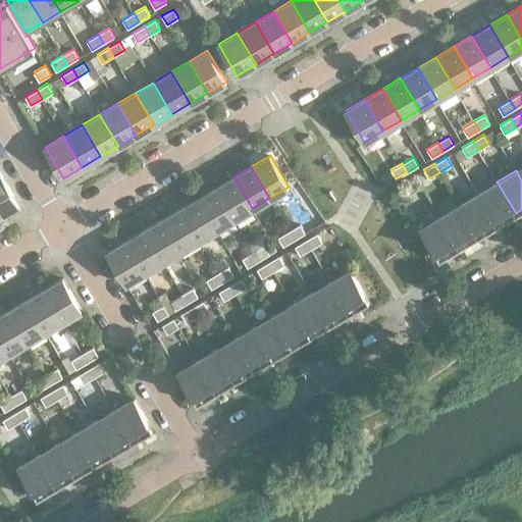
[(19,204),(1,172),(0,172),(0,211),(1,214),(19,204)]
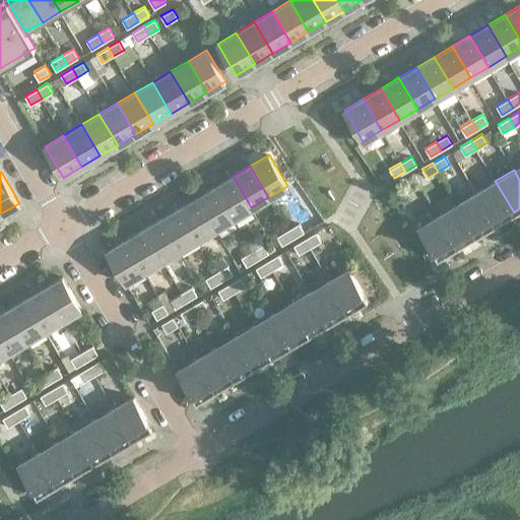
[(419,183),(414,174),(403,180),(408,189),(419,183)]
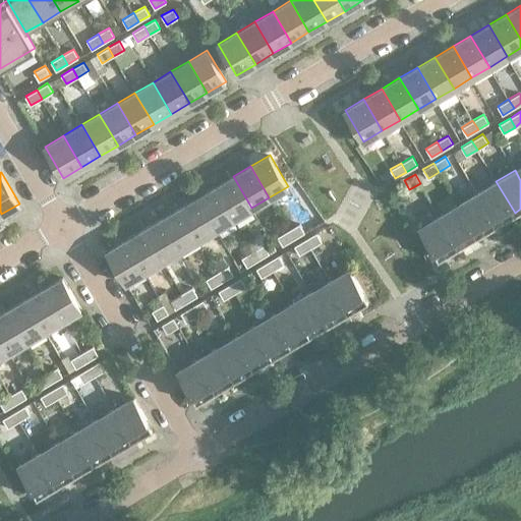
[(251,208),(233,176),(215,187),(233,219),(251,208)]
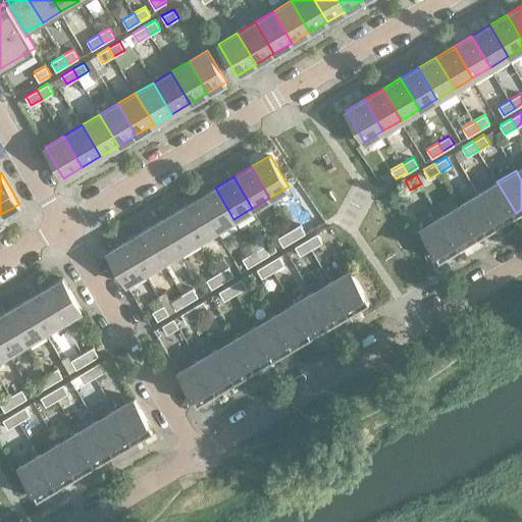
[(516,213),(497,181),(478,193),(497,224),(516,213)]
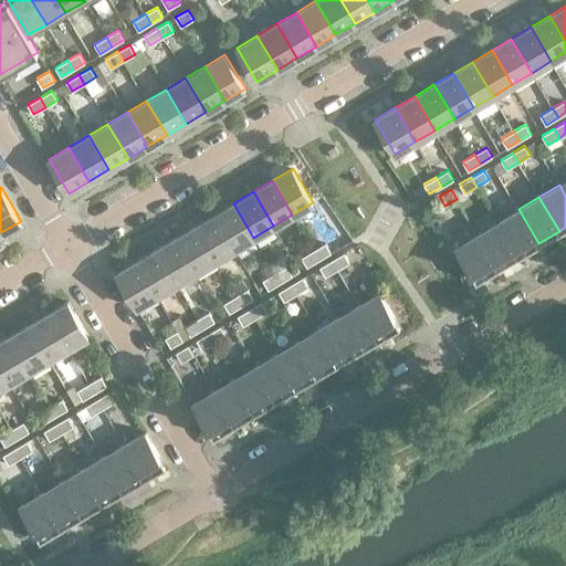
[(253,238),(233,203),(213,215),(234,249),(253,238)]
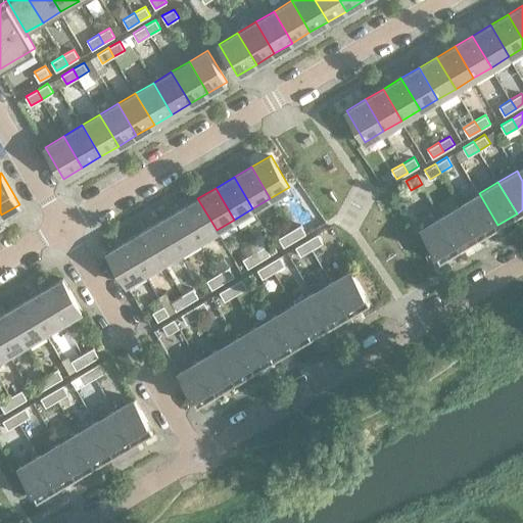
[(497,225),(479,193),(460,204),(479,236),(497,225)]
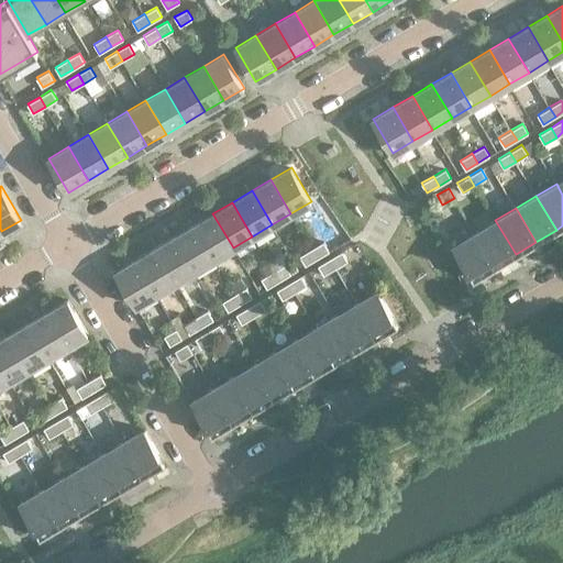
[(233,247),(212,213),(194,225),(213,260),(233,247)]
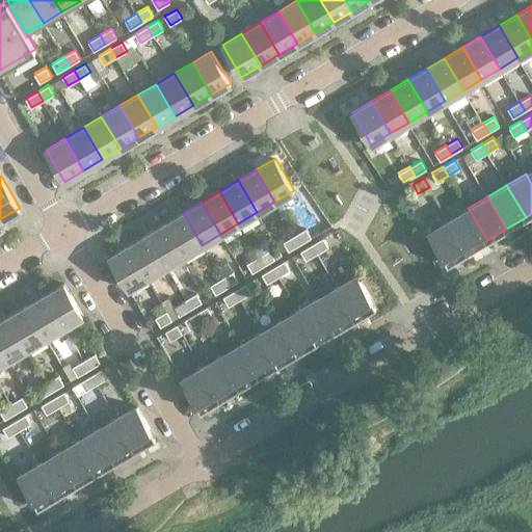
[(487,240),(468,208),(449,219),(468,251),(487,240)]
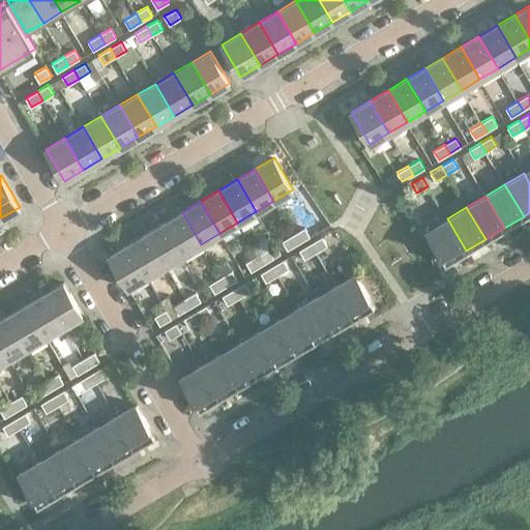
[(201,244),(182,212),(164,223),(183,255),(201,244)]
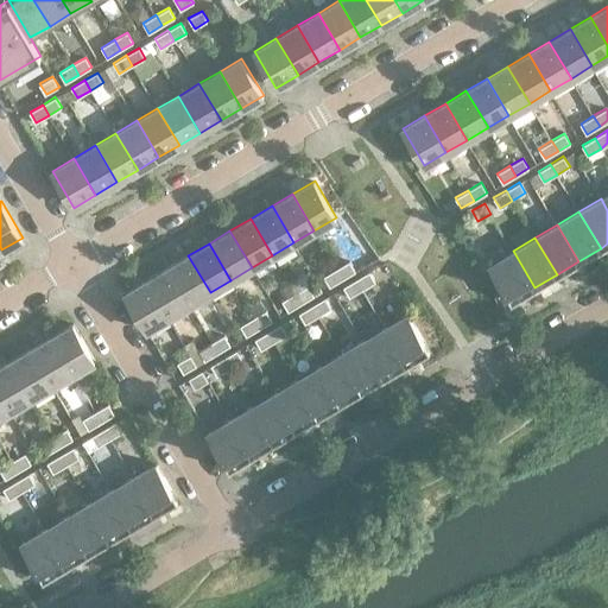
[(534,287),(513,251),(489,265),(512,302),(534,287)]
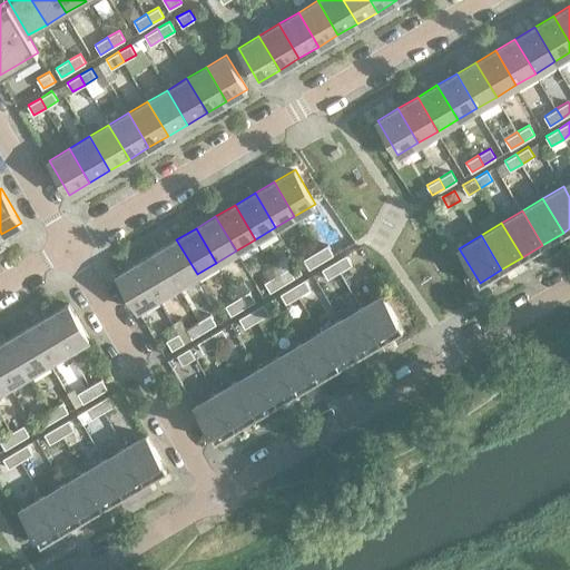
[(197,274),(176,239),(157,251),(177,285),(197,274)]
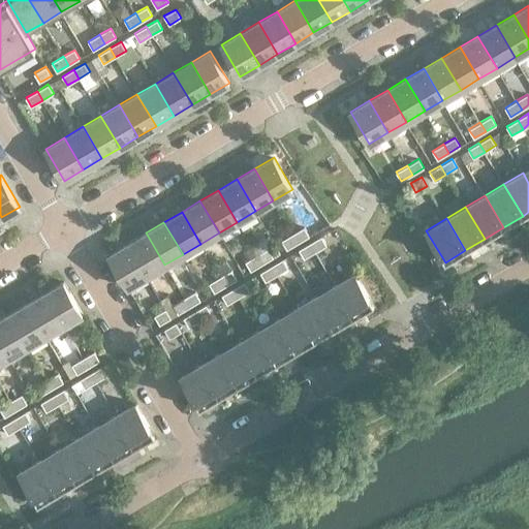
[(304,226),(292,234),(298,242),(309,236),(304,226)]
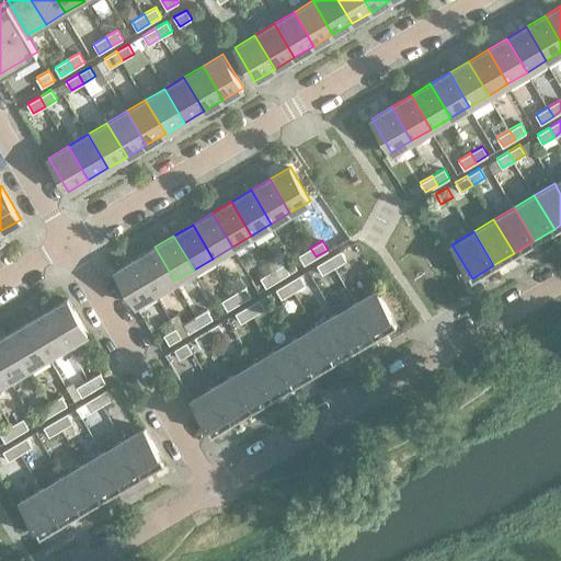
[(174,281),(155,247),(135,259),(156,293),(174,281)]
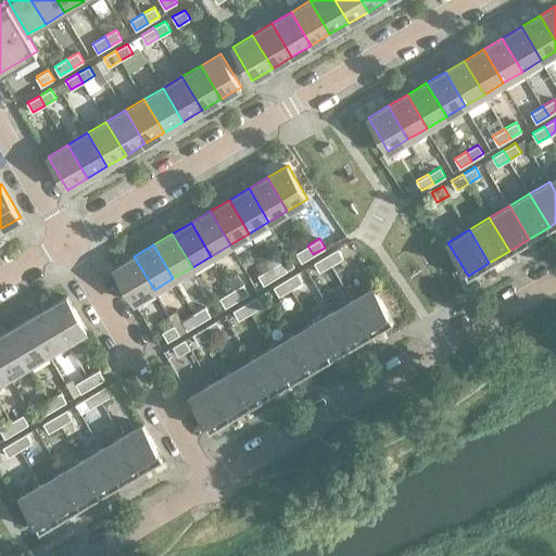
[(313,254),(307,245),(295,252),(302,262),(313,254)]
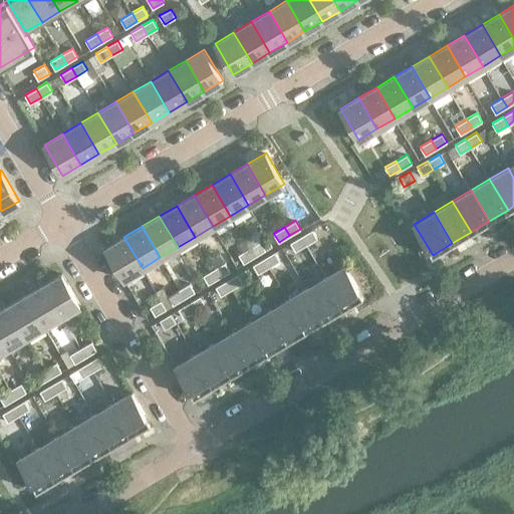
[(315,235),(312,229),(301,236),(306,245),(317,238),(315,235)]
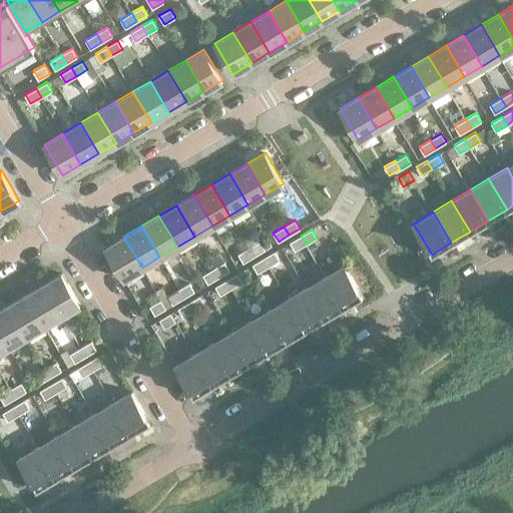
[(306,244),(301,235),(290,241),(295,250),(306,244)]
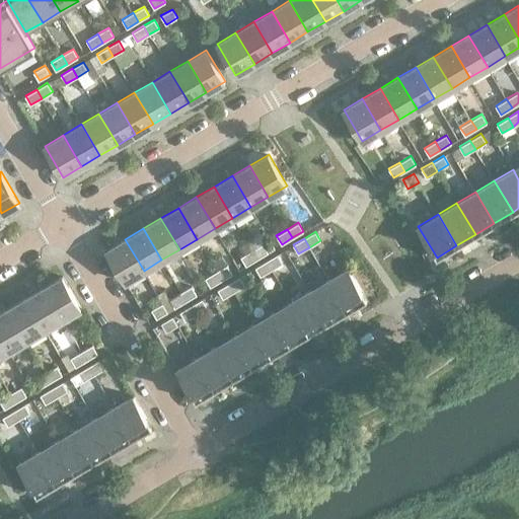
[(144,271),(125,239),(106,250),(125,282),(144,271)]
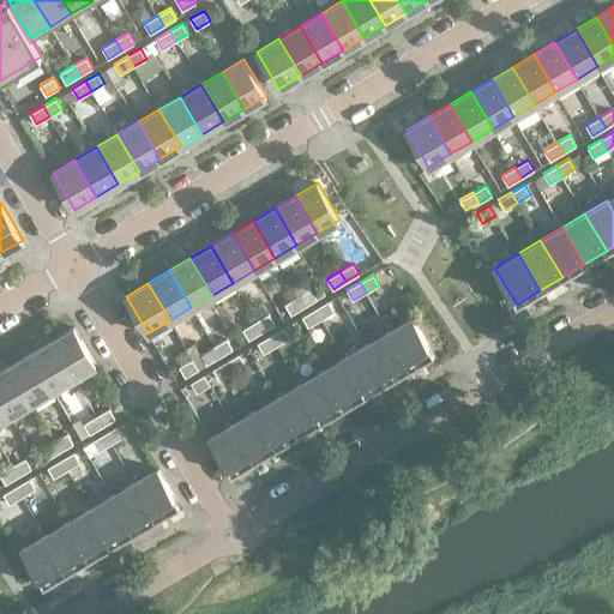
[(311,288),(298,295),(304,306),(317,299),(311,288)]
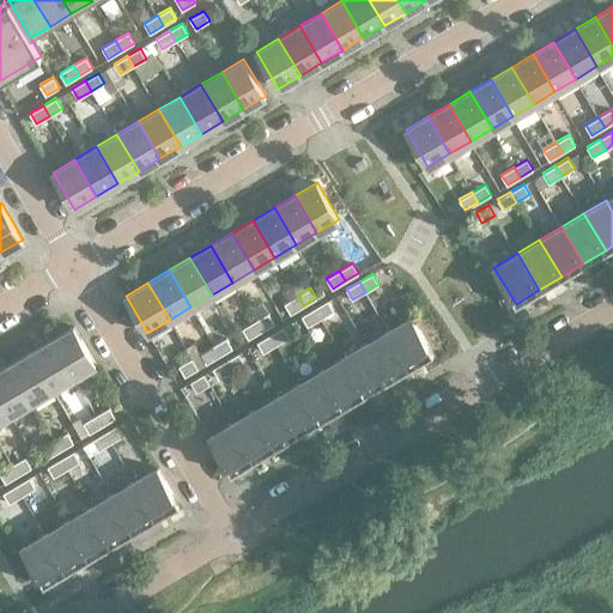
[(303,305),(297,295),(284,303),(290,314),(303,305)]
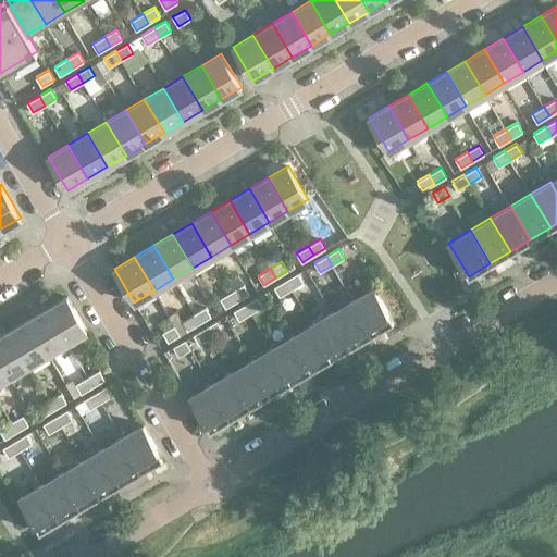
[(304,282),(298,272),(286,280),(292,289),(304,282)]
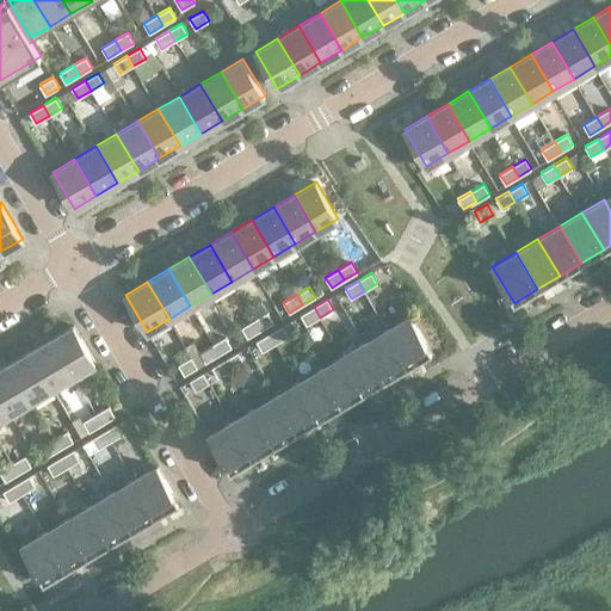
[(320,318),(314,307),(301,314),(307,325),(320,318)]
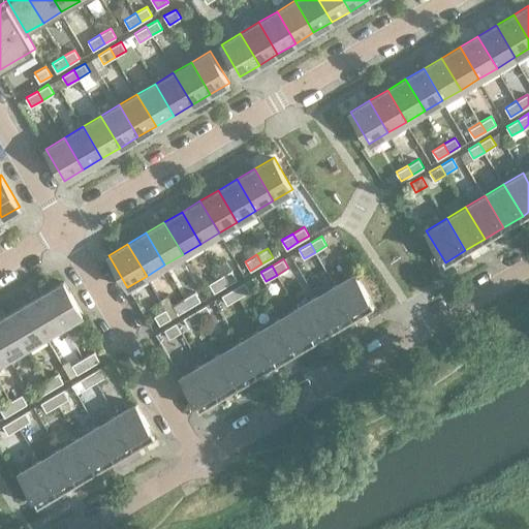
[(231,270),(220,276),(225,285),(237,279),(231,270)]
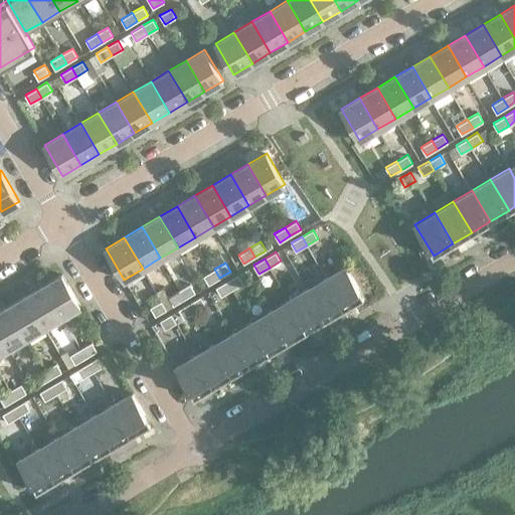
[(345,266),(326,277),(344,308),(364,297),(345,266)]
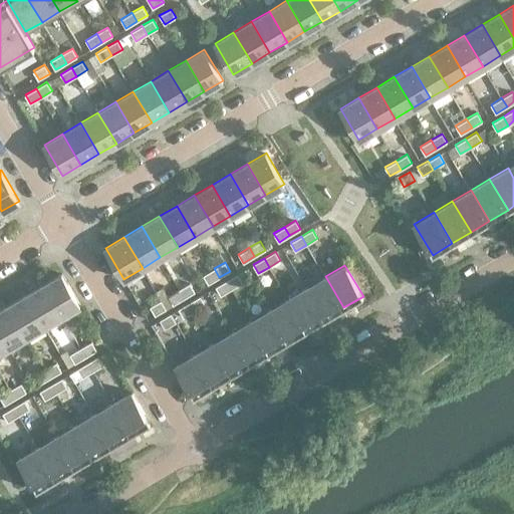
[(219,277),(214,268),(203,275),(208,283),(219,277)]
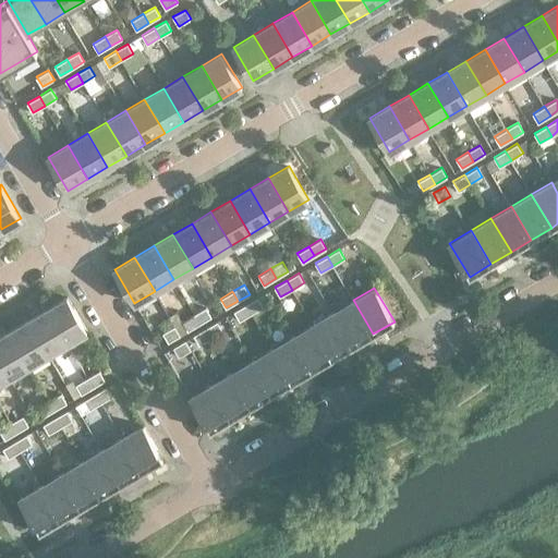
[(87,330),(68,296),(47,308),(68,342),(87,330)]
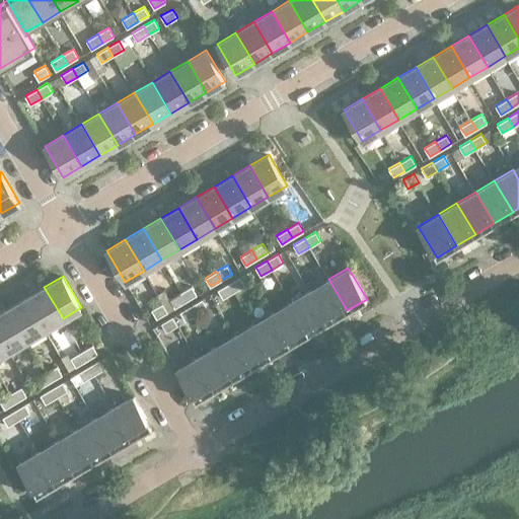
[(245,285),(239,276),(229,283),(234,292),(245,285)]
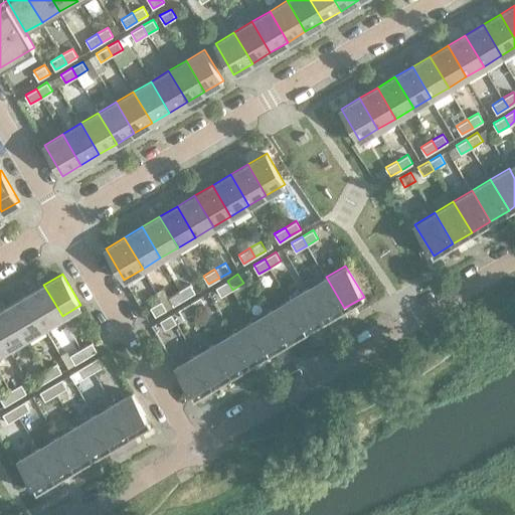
[(344,308),(326,277),(307,288),(326,319),(344,308)]
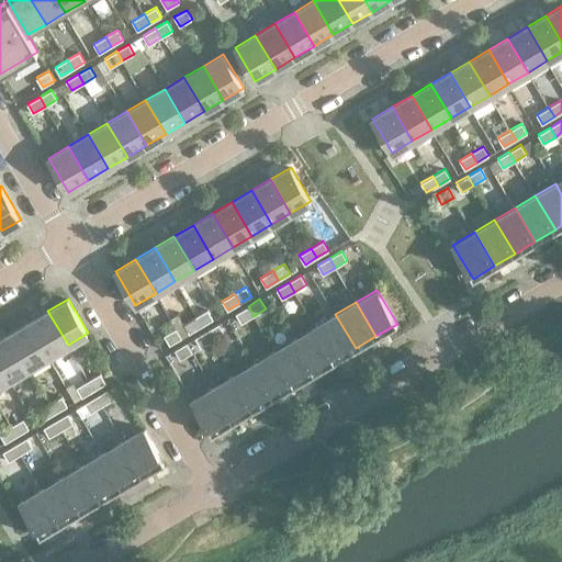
[(254,316),(248,306),(236,313),(242,323),(254,316)]
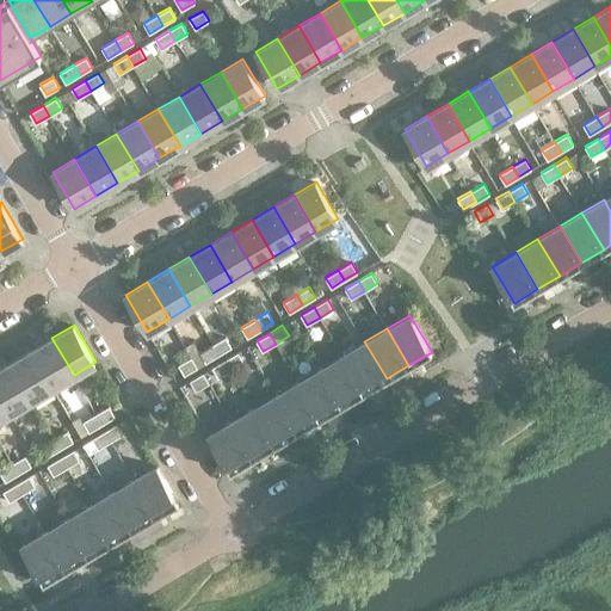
[(226,337),(213,344),(218,355),(232,346),(226,337)]
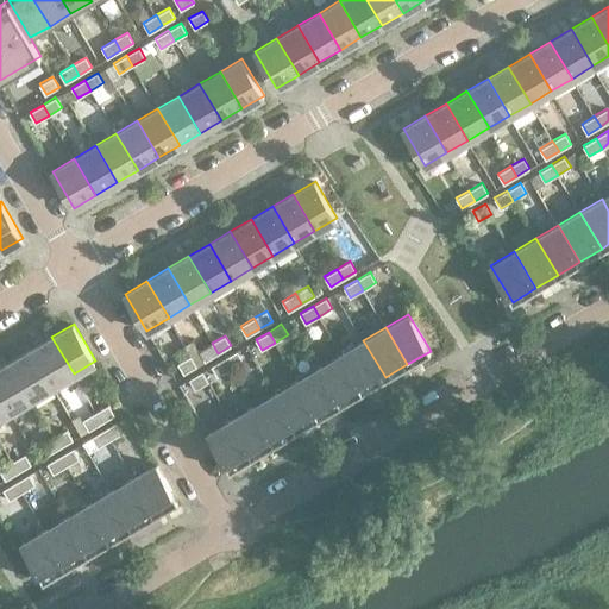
[(74,374),(51,337),(31,350),(52,387),(74,374)]
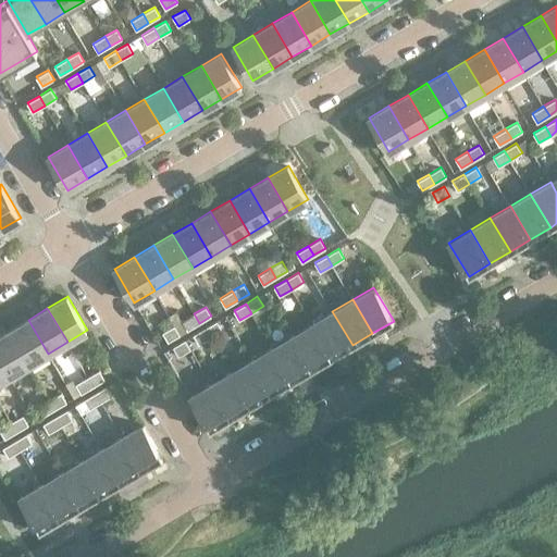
[(353,345),(332,311),(312,323),(332,357),(353,345)]
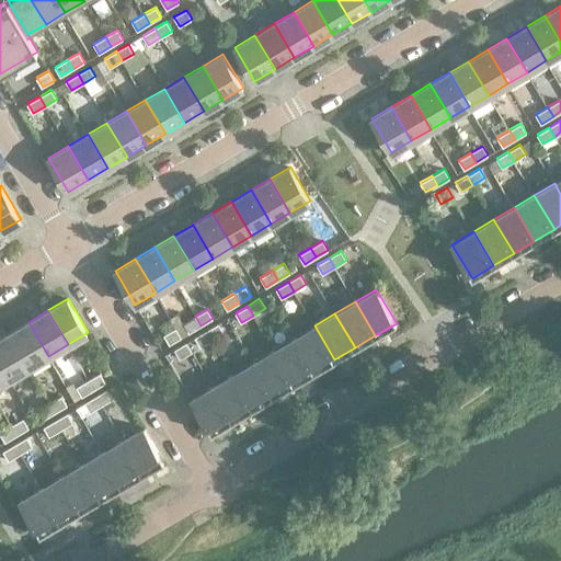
[(201,325),(195,316),(183,323),(189,332),(201,325)]
